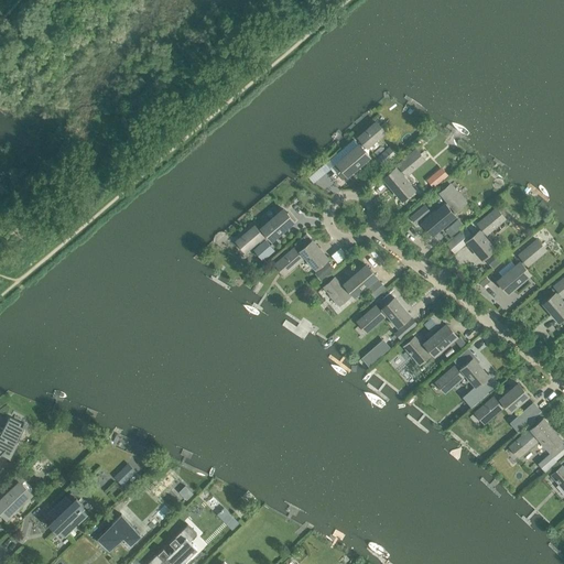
[(376,122),(359,138),(362,143),(360,145),(359,144),(337,163),(332,167),(342,180),(347,175),(369,156),(362,149),(366,147),(367,148),(384,132),(376,122)]
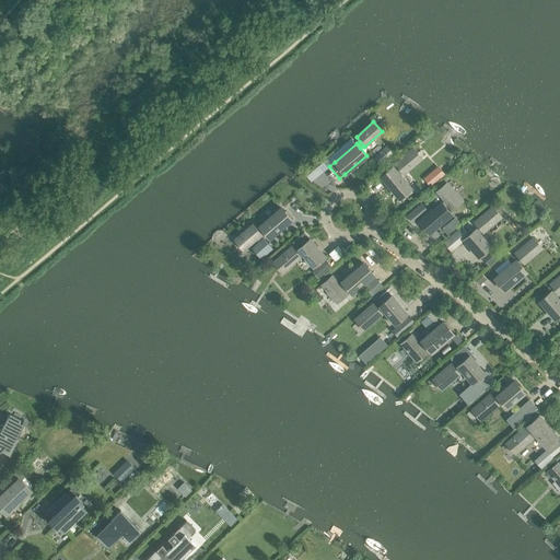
[(412,149),(395,164),(399,168),(396,172),(393,166),(381,176),(399,198),(411,188),(399,175),(403,172),(404,173),(421,158),(412,149)]
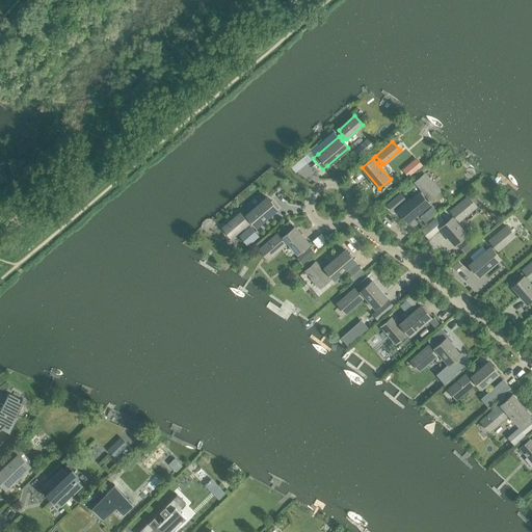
[(302,159),(307,164),(312,160),(308,155),(302,159)]
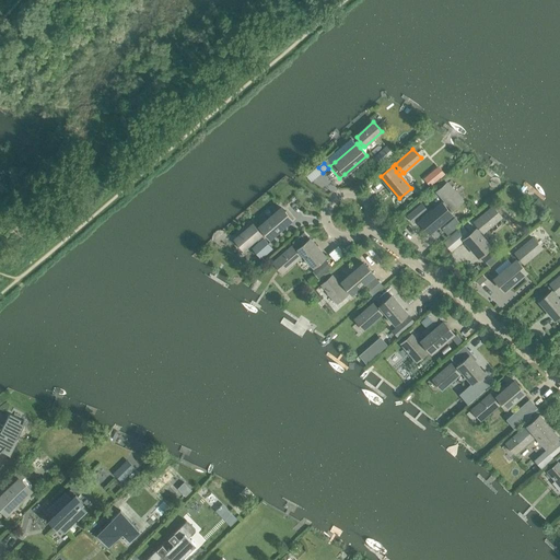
[(438,166),(423,178),(430,186),(444,174),(438,166)]
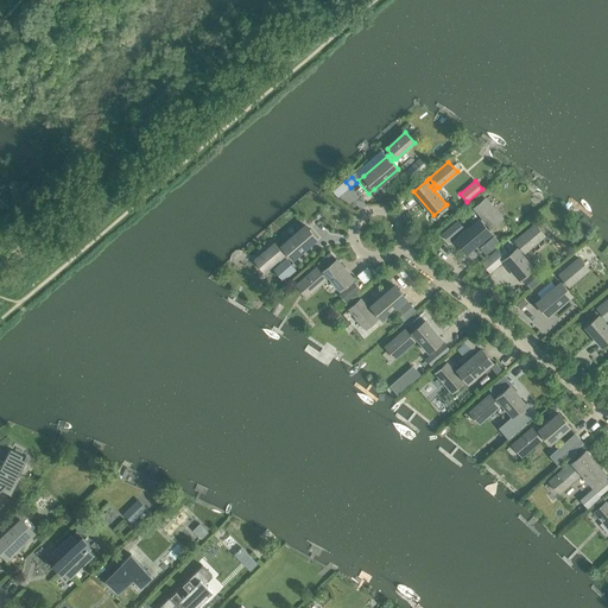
[(449,241),(454,238),(456,240),(455,240),(466,253),(489,233),(482,225),(486,221),(491,227),(501,219),(485,200),(475,208),(483,217),(480,221),(479,220),(464,232),(463,229),(457,222),(443,234),(449,241)]
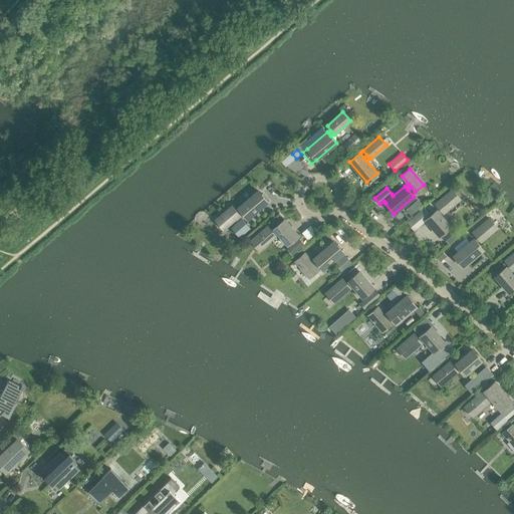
[(258,191),(238,208),(239,209),(236,211),(232,207),(216,221),(223,229),(235,219),(238,222),(232,227),(239,236),(249,227),(242,219),(245,216),(247,219),(267,202),(258,191)]
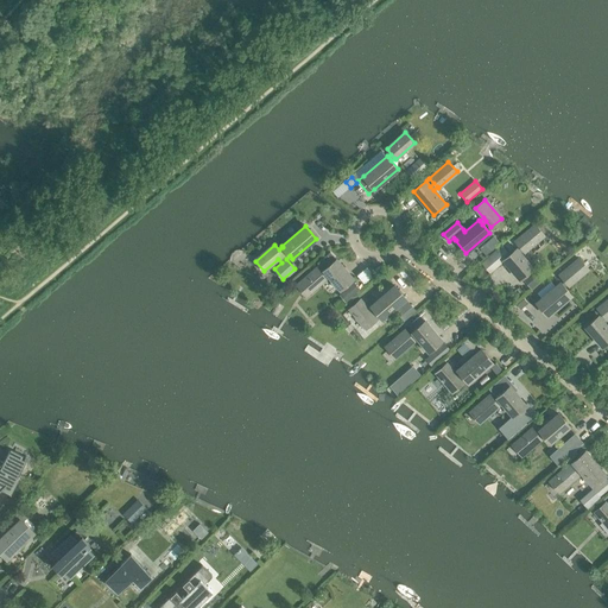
[(534,226),(515,241),(520,247),(517,249),(515,249),(508,255),(501,247),(483,264),(489,271),(504,260),(519,279),(532,268),(520,253),(523,251),(524,252),(543,235),(534,226)]
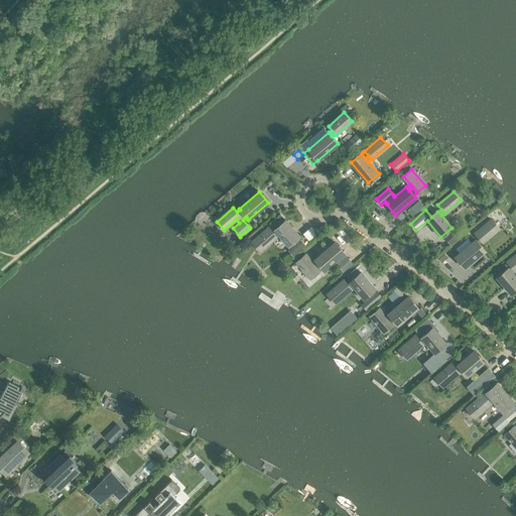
[(418,201),(407,211),(412,217),(424,207),(418,201)]
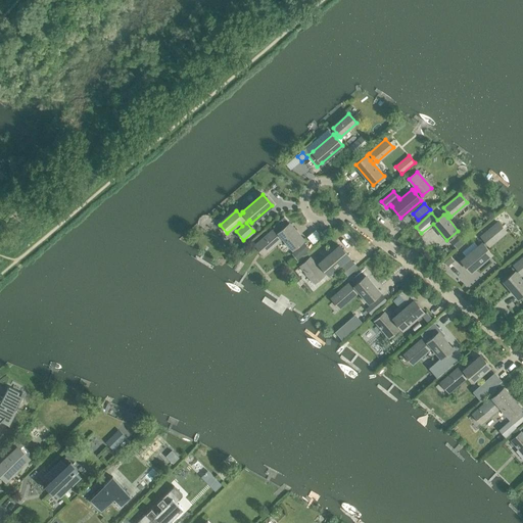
[(292,249),(303,240),(283,217),(273,226),(279,233),(276,236),(272,231),(255,245),(263,253),(280,240),(279,239),(282,236),(292,249)]
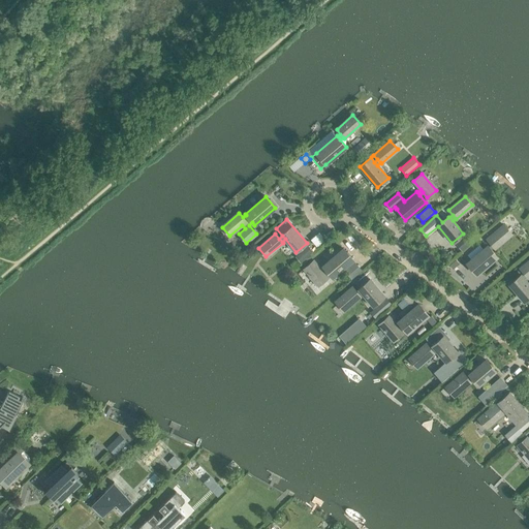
[(503,225),(487,240),(491,244),(488,247),(487,246),(467,263),(476,275),(497,256),(491,250),(494,247),(494,248),(511,234),(503,225)]
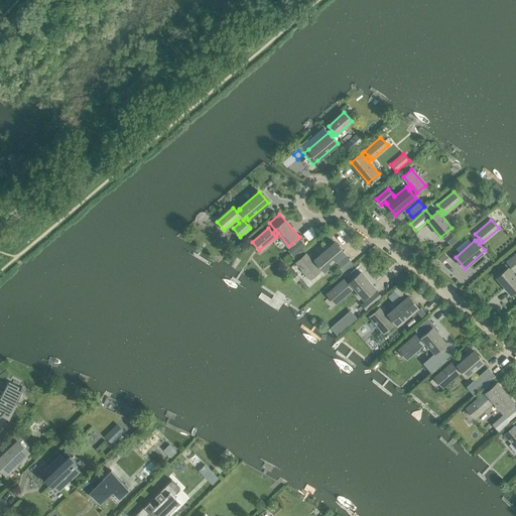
[(455,227),(443,237),(450,245),(462,235),(455,227)]
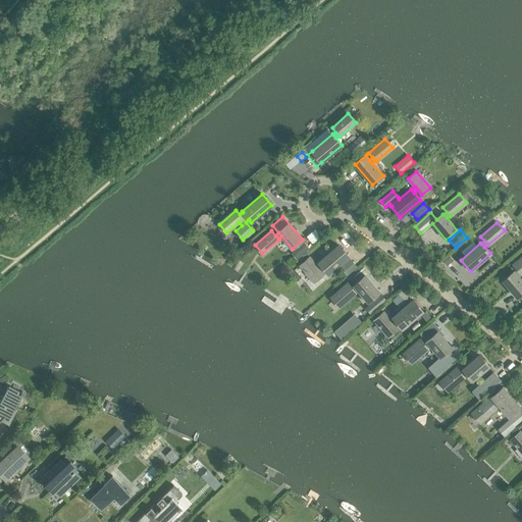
[(304,243),(291,253),(296,259),(309,249),(304,243)]
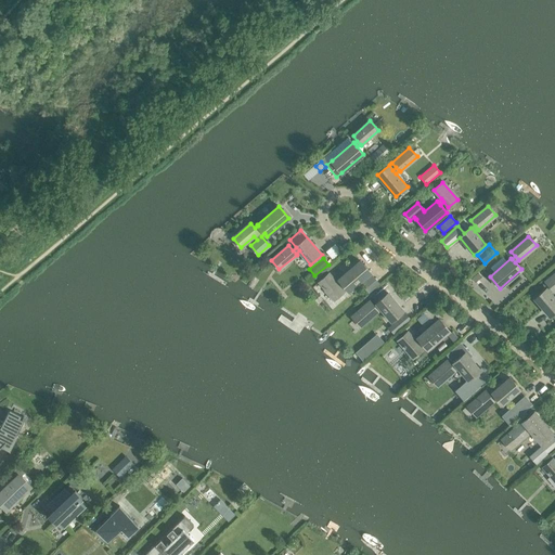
[(360,261),(338,280),(339,281),(336,283),(328,274),(319,282),(334,299),(344,292),(339,286),(343,284),(349,292),(370,272),(360,261)]
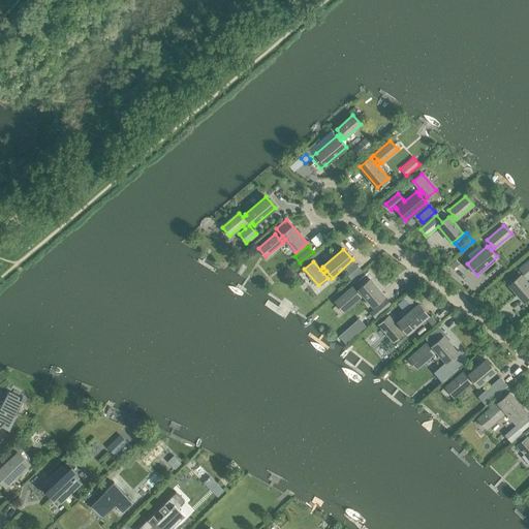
[(456,259),(449,265),(453,270),(459,265),(456,259)]
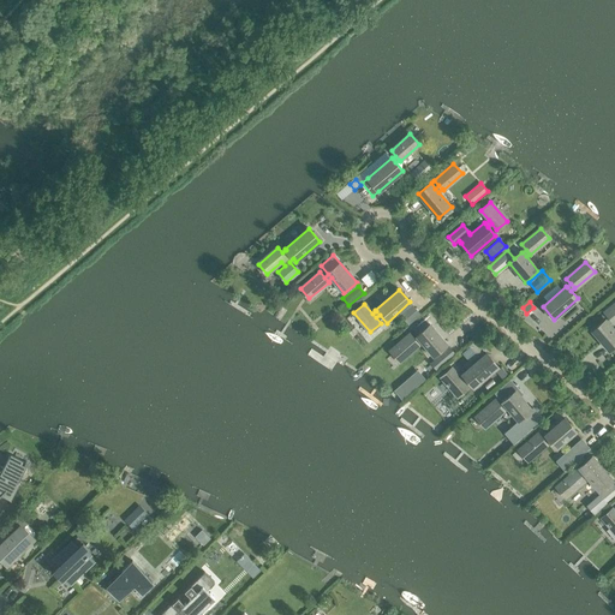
[(614,303),(604,312),(609,317),(605,321),(605,320),(592,330),(609,350),(614,344),(614,330),(609,324),(613,322),(614,321),(614,303)]
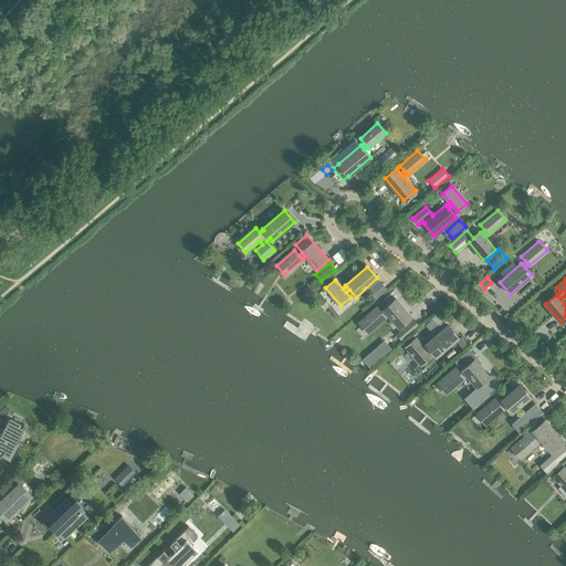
[(369,291),(376,297),(379,294),(373,287),(369,291)]
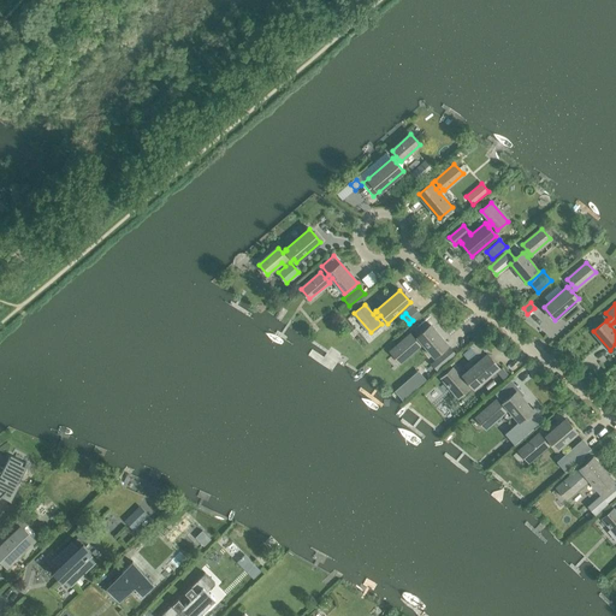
[(434,356),(446,345),(431,326),(418,337),(415,341),(410,335),(391,351),(400,362),(419,345),(418,344),(421,342),(434,356)]
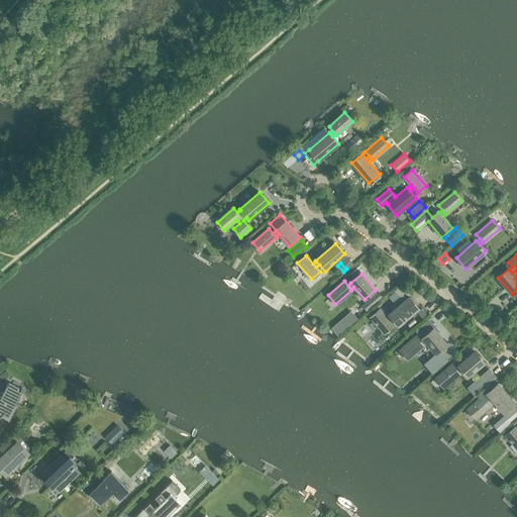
[(406,294),(400,287),(394,291),(400,298),(406,294)]
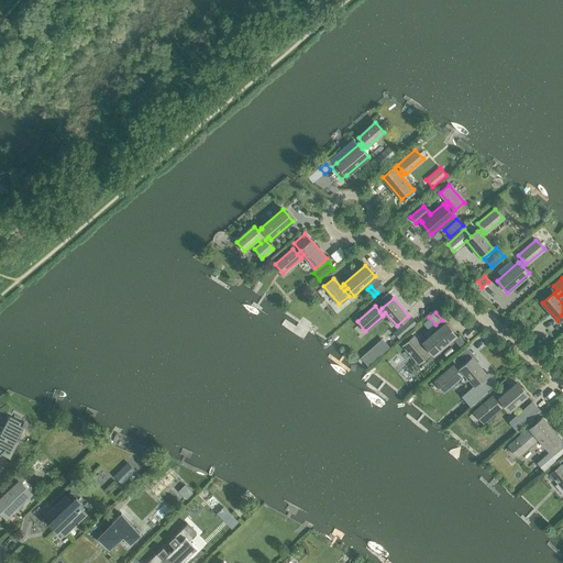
[(416,323),(411,319),(399,329),(404,333),(416,323)]
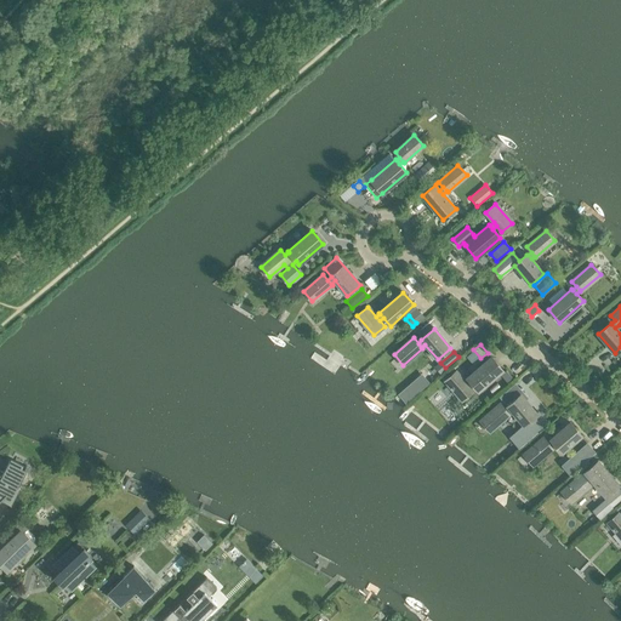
[(491,357),(467,377),(468,379),(465,382),(456,371),(445,381),(462,400),(472,392),(467,386),(471,382),(478,391),(502,370),(491,357)]
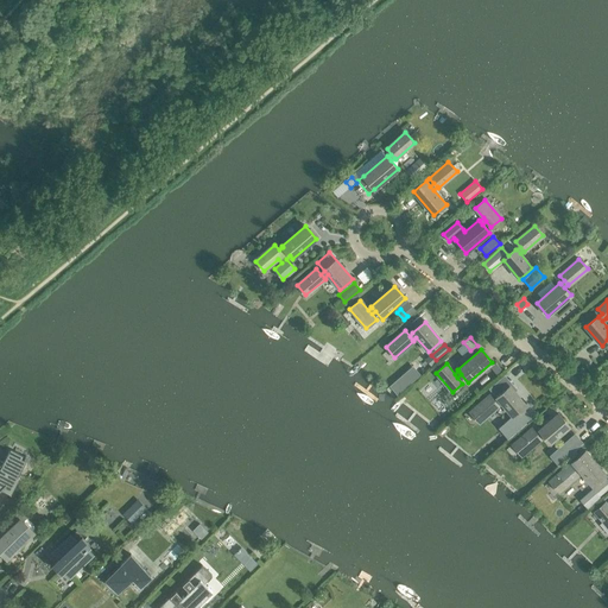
[(401,377),(390,386),(397,394),(409,385),(401,377)]
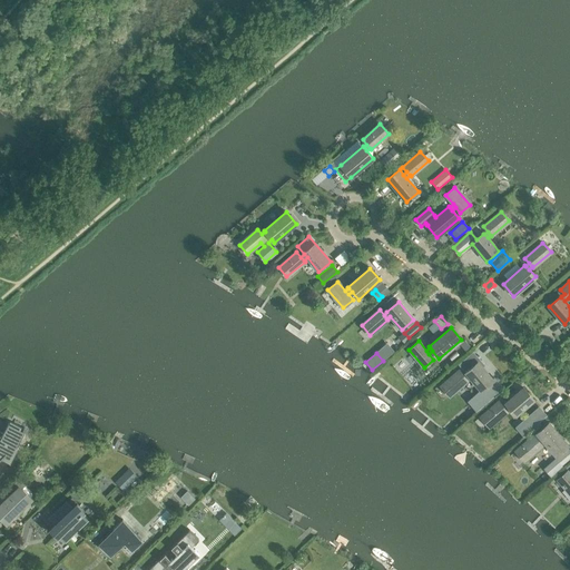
[(481,391),(493,380),(478,362),(465,373),(467,373),(463,376),(459,371),(441,386),(449,395),(467,381),(467,380),(469,376),(481,391)]
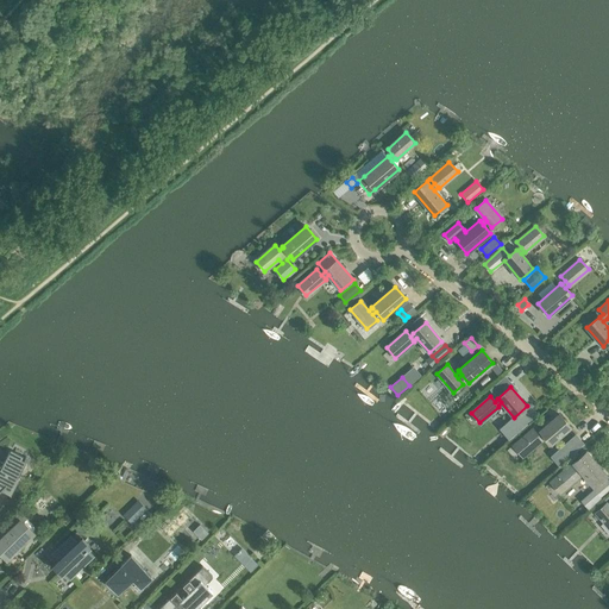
[(559,414),(540,431),(541,432),(538,435),(533,429),(514,446),(522,456),(541,440),(540,439),(544,435),(551,444),(570,427),(559,414)]
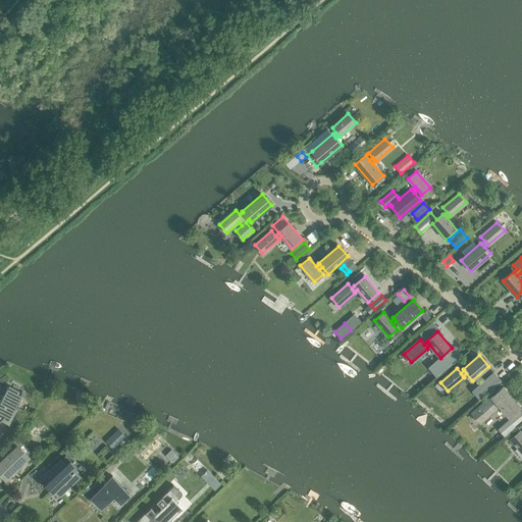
[(492,376),(479,388),(484,395),(498,383),(492,376)]
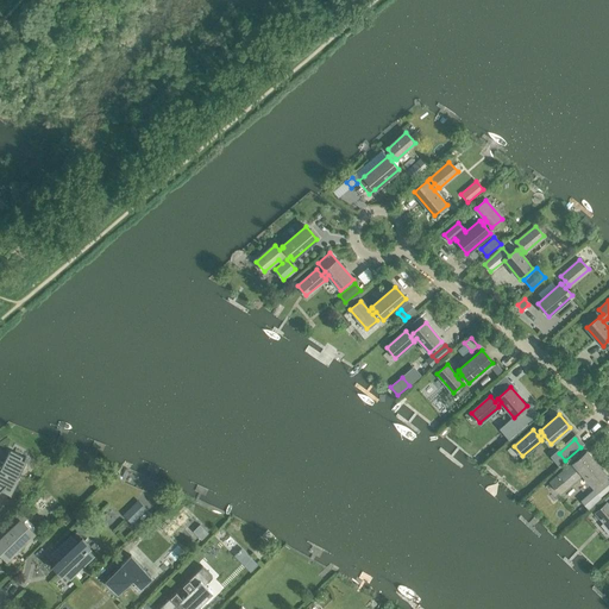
[(607,476),(590,457),(586,452),(573,463),(578,469),(575,471),(570,466),(551,482),(559,493),(578,476),(578,475),(581,472),(594,487),(607,476)]
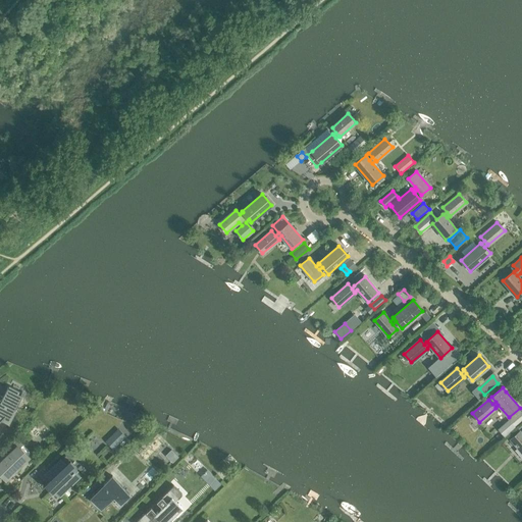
[(0,420),(8,413),(11,414),(20,397),(7,389),(0,402),(0,401),(0,420)]
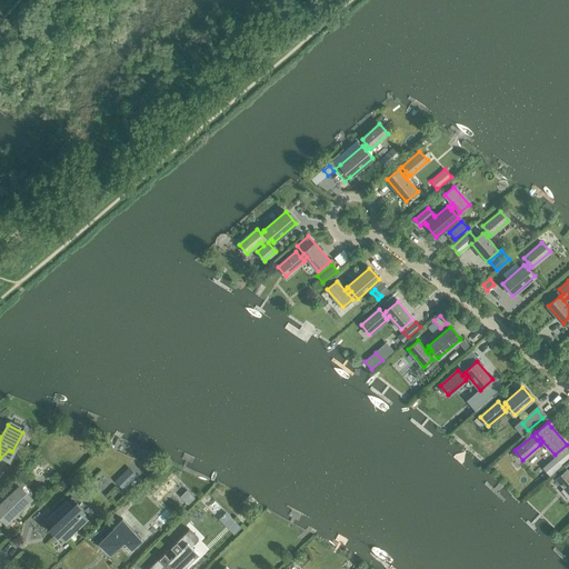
[(568,450),(567,448),(555,459),(560,465),(568,456),(568,450)]
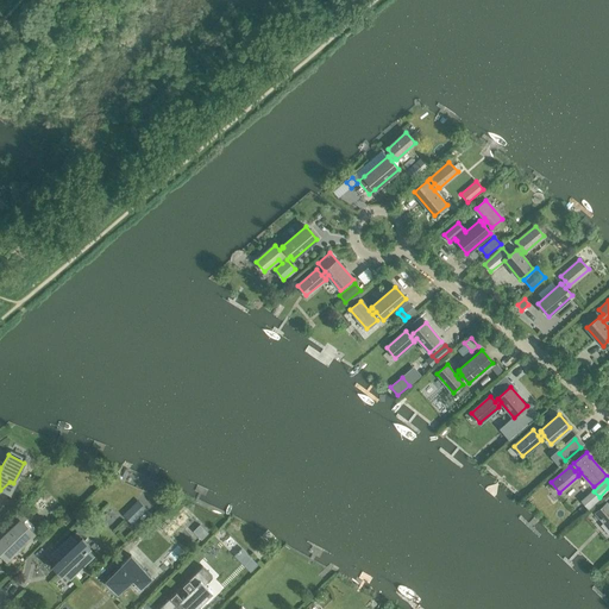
[(608,507),(606,504),(596,513),(608,527),(608,507)]
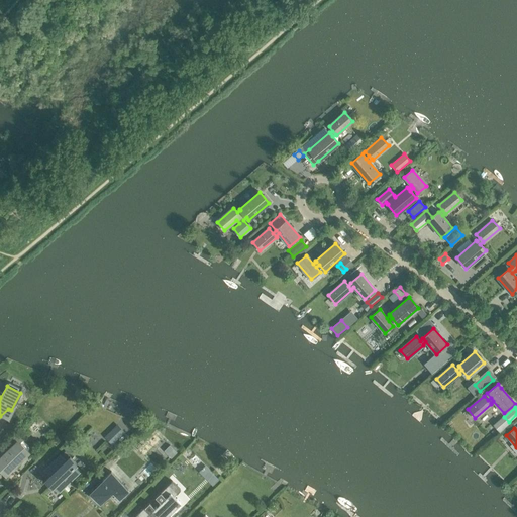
[(16,434),(6,445),(10,449),(0,459),(0,468),(6,474),(13,467),(15,469),(24,458),(22,457),(27,452),(18,443),(21,440),(16,434)]
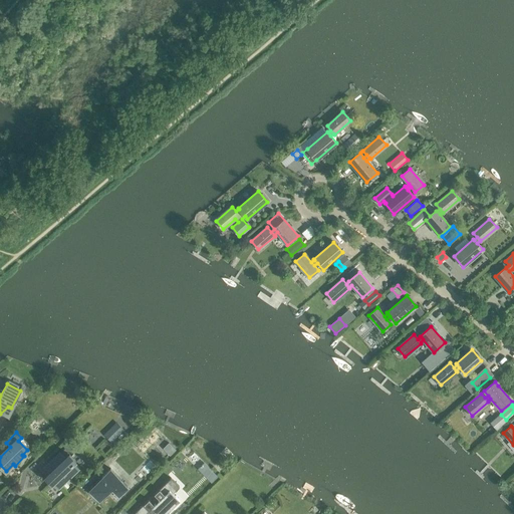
[(60,453),(44,469),(54,478),(51,480),(58,487),(78,468),(72,462),(70,464),(60,453)]
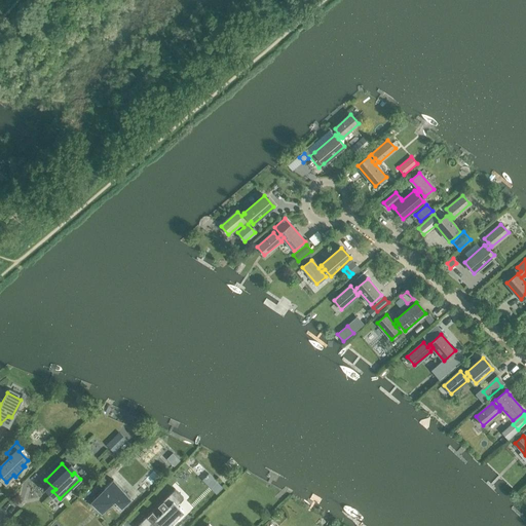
[(92,503),(102,513),(115,499),(121,506),(130,497),(113,480),(104,489),(106,490),(92,503)]
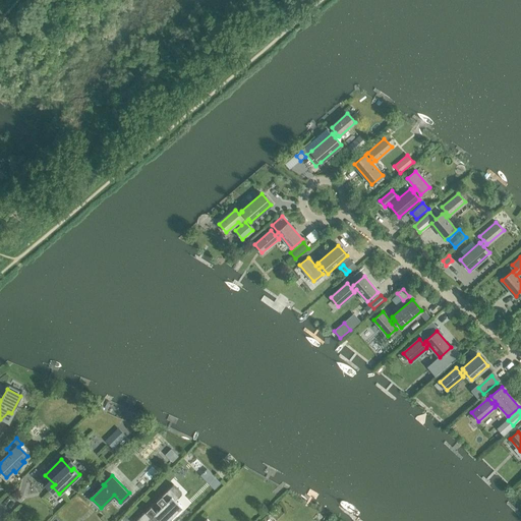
[(173,484),(157,501),(162,506),(156,512),(151,507),(135,520),(167,520),(182,507),(175,500),(181,494),(173,484)]
